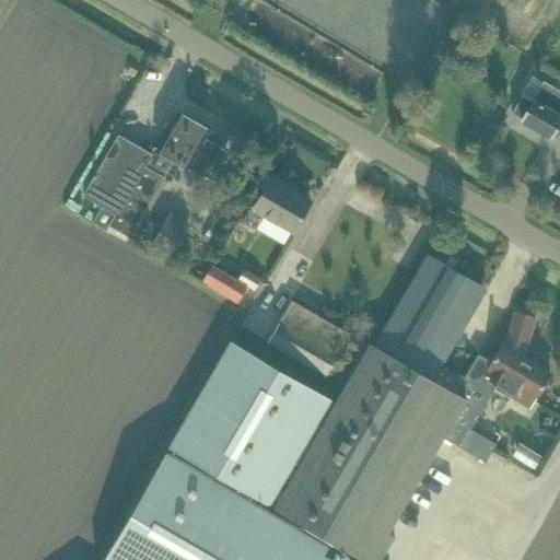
[(523,97),(513,114),(521,118),(520,120),(552,140),(559,128),(559,90),(544,81),(531,102),(523,97)]
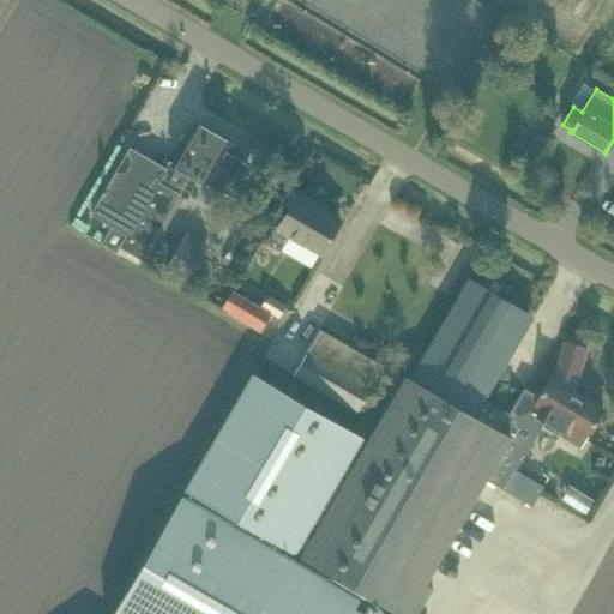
[(130,148),(91,215),(126,235),(119,248),(143,262),(181,194),(191,175),(206,184),(224,194),(242,161),(226,151),(230,143),(227,140),(228,137),(217,131),(215,133),(198,124),(186,144),(181,142),(176,149),(181,151),(174,164),(170,162),(167,169),(130,148)]
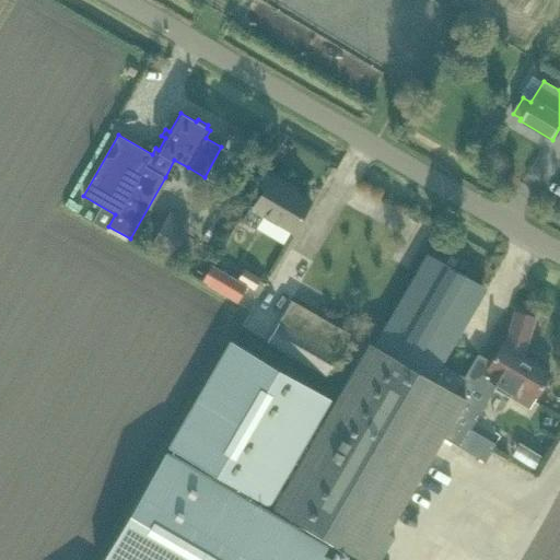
[(264,217),(293,234),(312,202),(295,193),(298,188),(273,175),(253,210),(249,208),(242,222),(257,230),(264,217)]
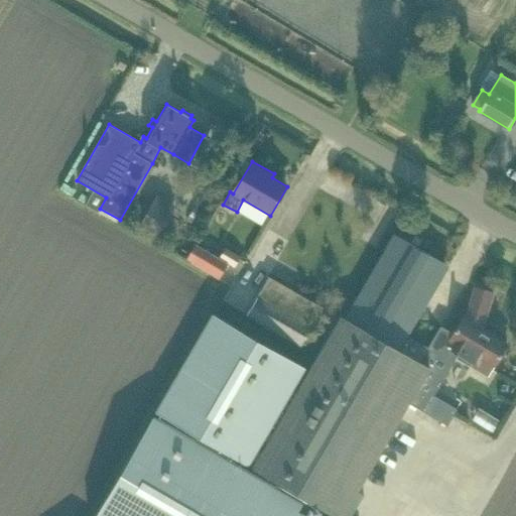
[(151,206),(141,223),(159,234),(169,217),(151,206)]
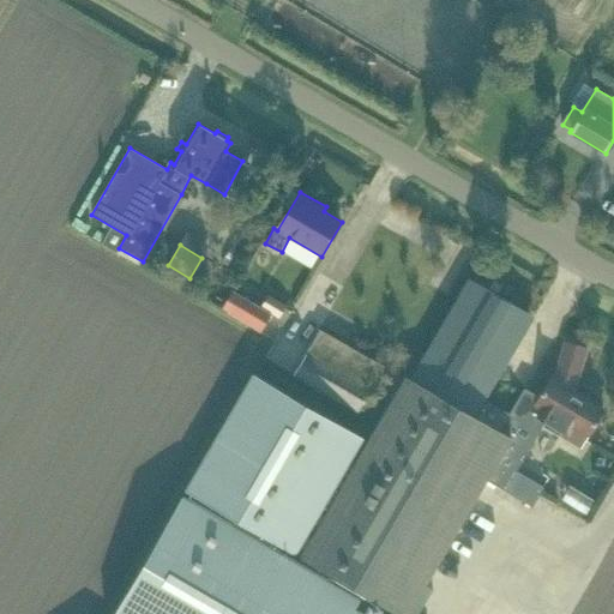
[(473,281),(414,381),(475,416),(485,399),(481,397),(529,314),(485,288),(486,286),(480,282),(477,284),(473,281)]
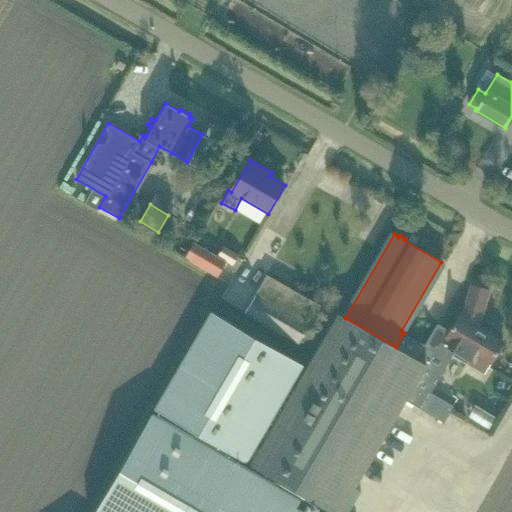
[(224,246),(218,256),(199,245),(189,261),(217,277),(226,262),(233,266),(239,255),(224,246)]
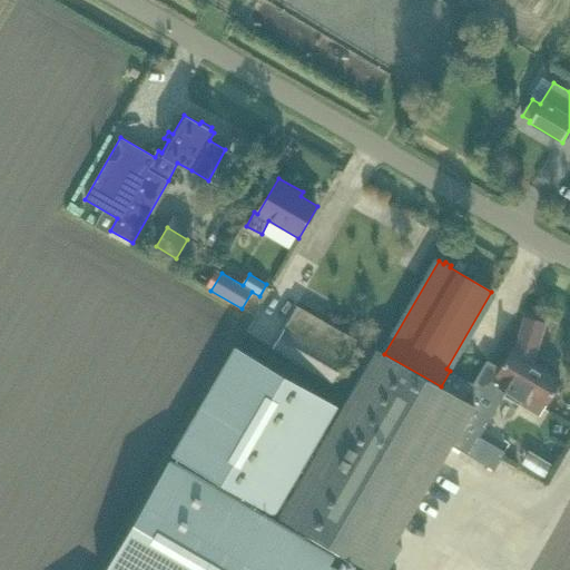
[(298,306),(274,349),(334,382),(359,340),(298,306)]
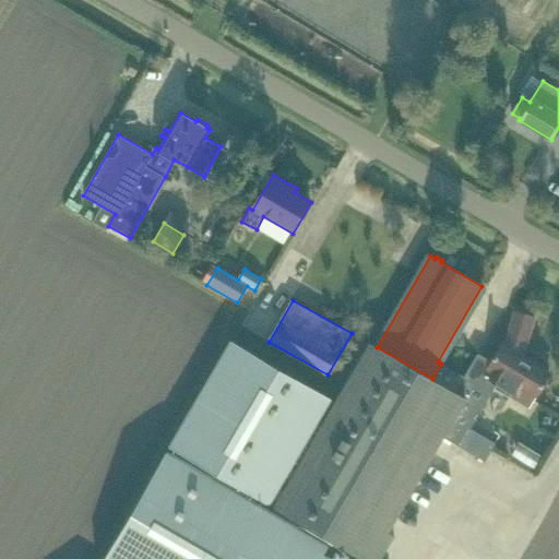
[(334,404),(274,508),(361,558),(370,558),(387,533),(442,436),(460,447),(485,461),(495,444),(470,430),(494,388),(530,408),(535,397),(549,372),(531,361),(528,364),(523,360),(524,358),(522,357),(535,318),(514,311),(503,346),(501,344),(491,361),(477,354),(464,377),(441,364),(432,379),(377,347),(373,345),(372,344),(336,405),(334,404)]
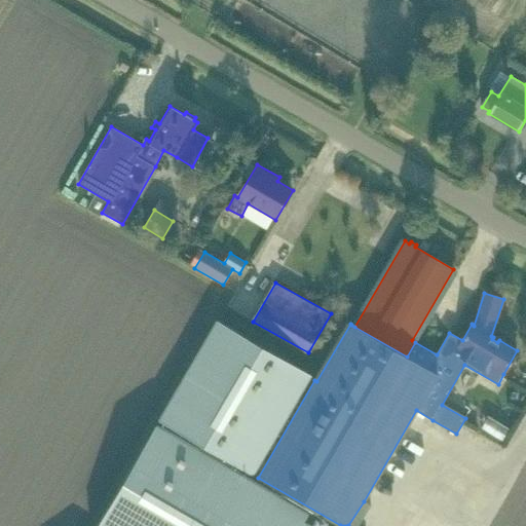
[(218,321),(159,421),(249,473),(306,373),(218,321)]
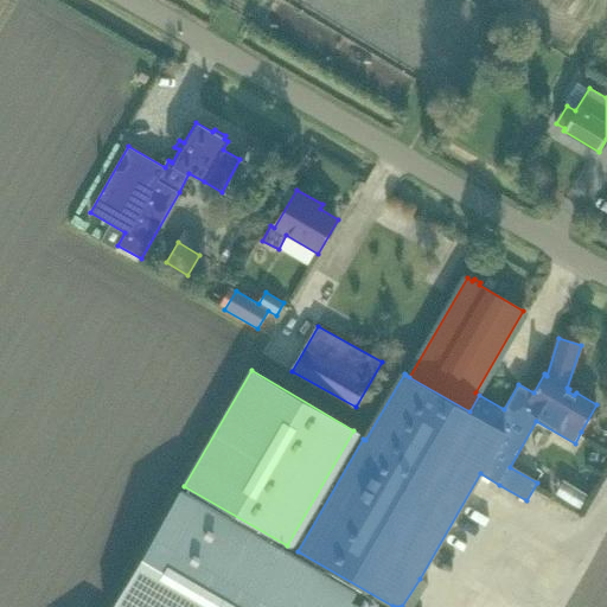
[(563,481),(556,493),(580,508),(587,494),(563,481)]
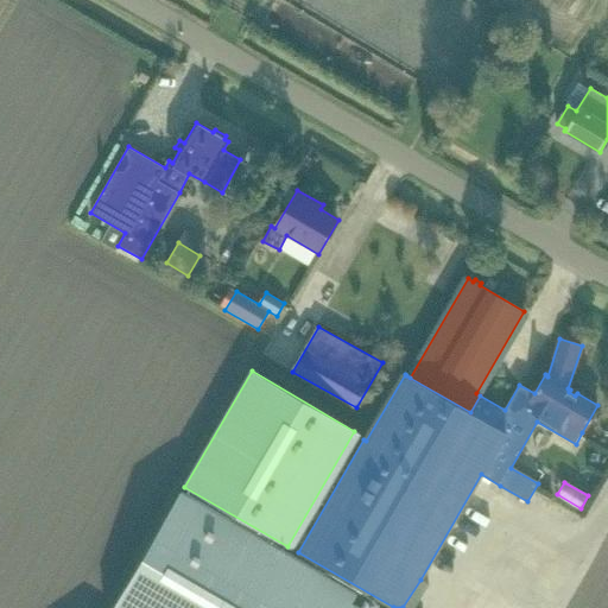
[(182,491),(112,607),(363,607),(352,601),(356,593),(182,491)]
